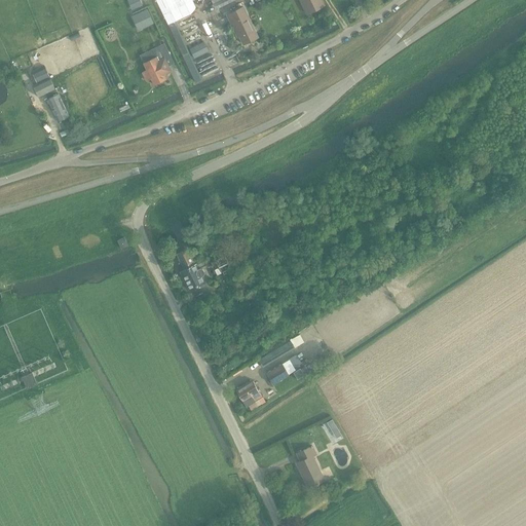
[(138,0),(128,0),(127,0),(132,10),(141,6),(138,0)]
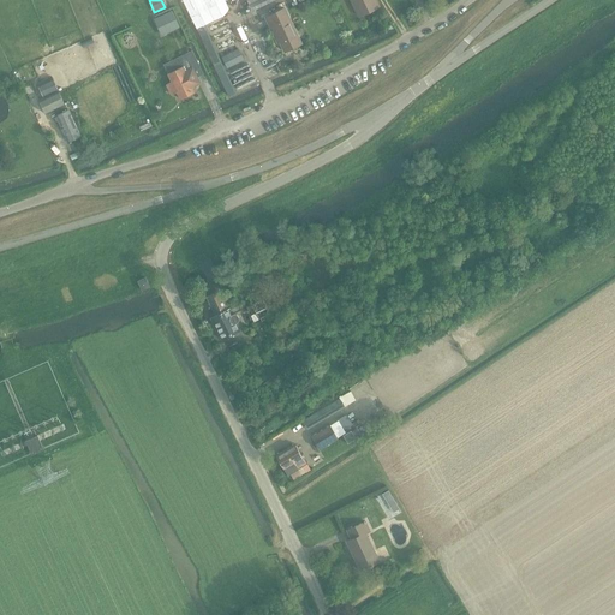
[(245,0),(251,11),(273,0),(181,0),(191,18),(196,29),(197,29),(228,96),(237,93),(206,25),(222,17),(228,10),(225,1),(226,0),(245,0)]
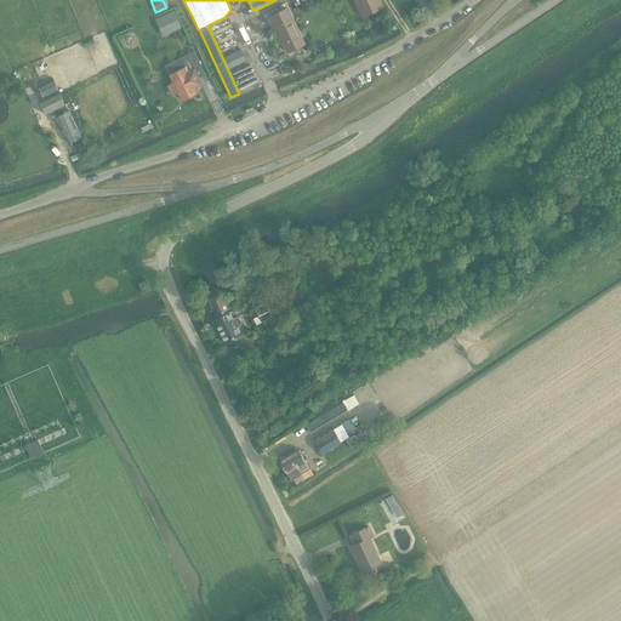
[(353,0),(362,17),(382,6),(379,0),(353,0)]
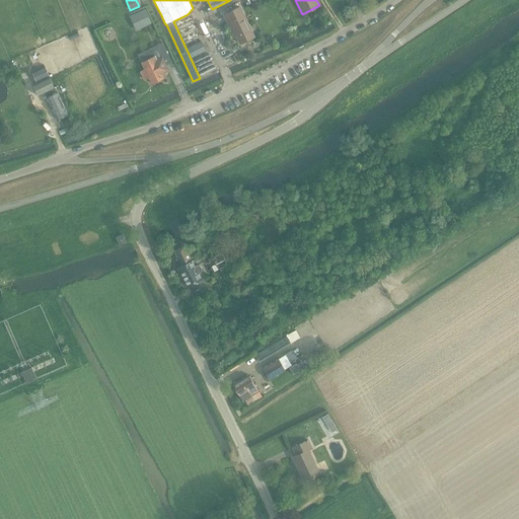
[(233,30),(239,44),(252,36),(238,7),(223,15),(231,31),(233,30)]
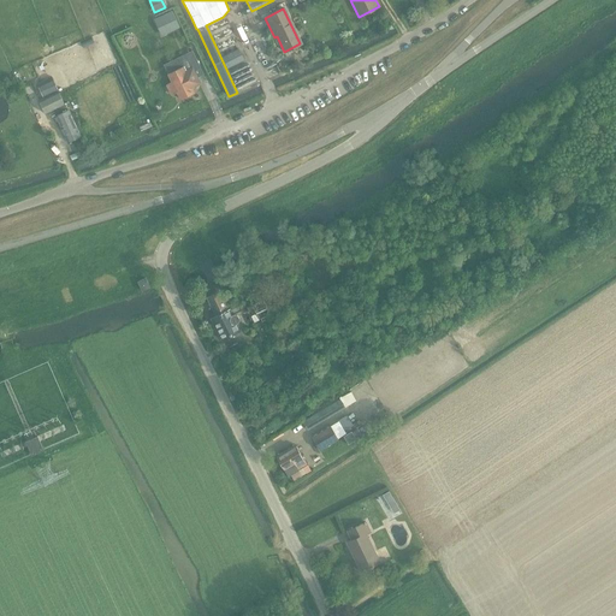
[(172,13),(154,22),(161,36),(167,33),(165,29),(176,23),(172,13)]
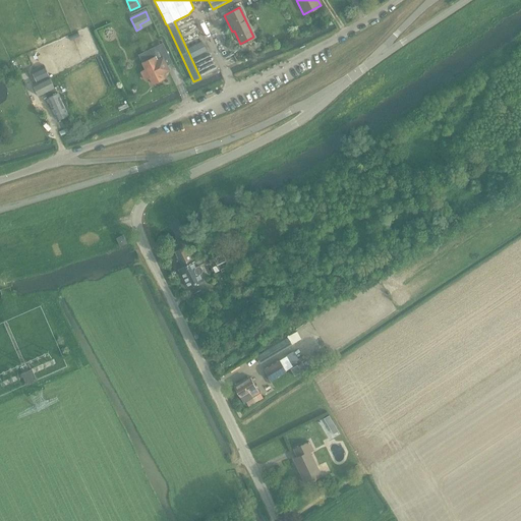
[(207,51),(201,41),(187,49),(192,58),(207,51)]
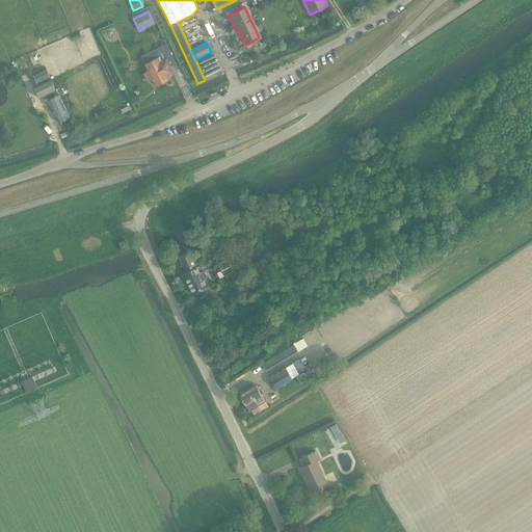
[(149,72),(144,74),(149,82),(153,80),(156,86),(168,80),(167,77),(173,74),(165,59),(159,62),(158,58),(145,64),(149,72)]
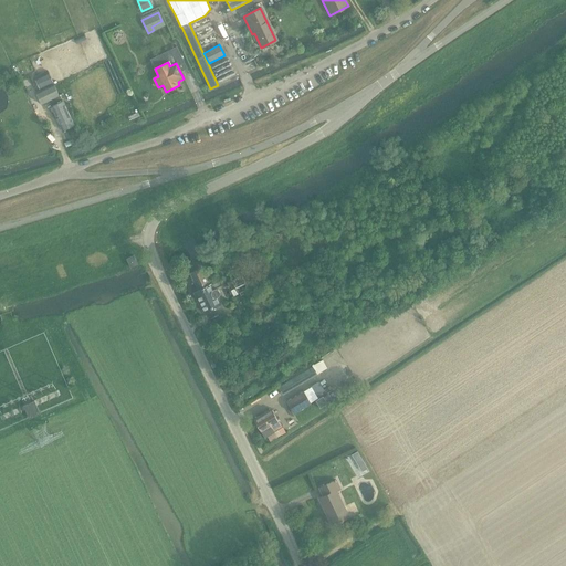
[(46,72),(35,77),(42,92),(35,94),(41,105),(54,100),(58,105),(51,108),(62,132),(75,125),(63,102),(63,103),(60,96),(59,96),(53,86),(54,85),(46,72)]
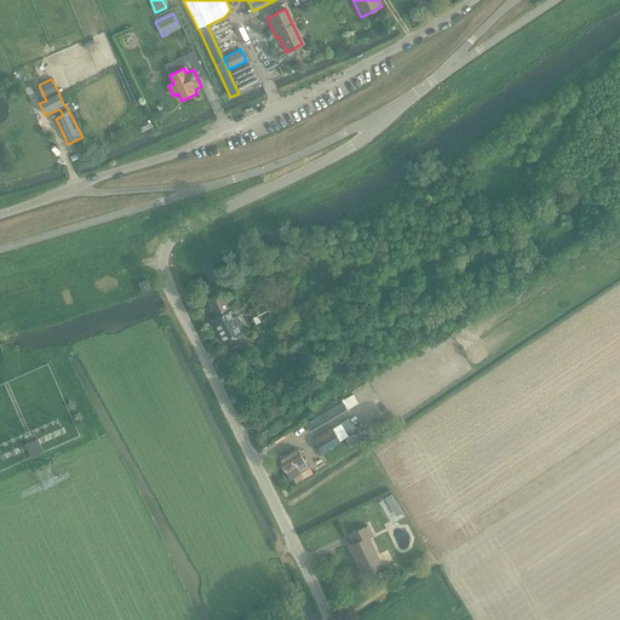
[(138,283),(143,293),(150,290),(147,280),(138,283)]
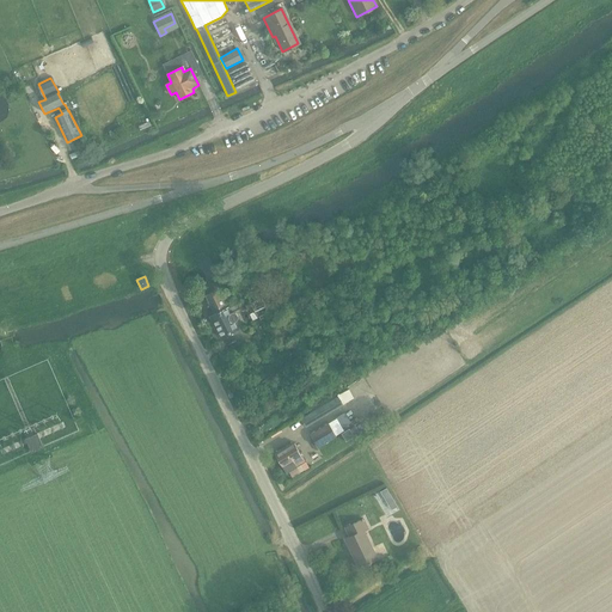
[(233,312),(231,313),(230,314),(218,289),(204,295),(214,314),(208,317),(219,338),(237,330),(233,322),(236,322),(237,320),(238,318),(238,316),(238,314),(236,313),(233,312)]
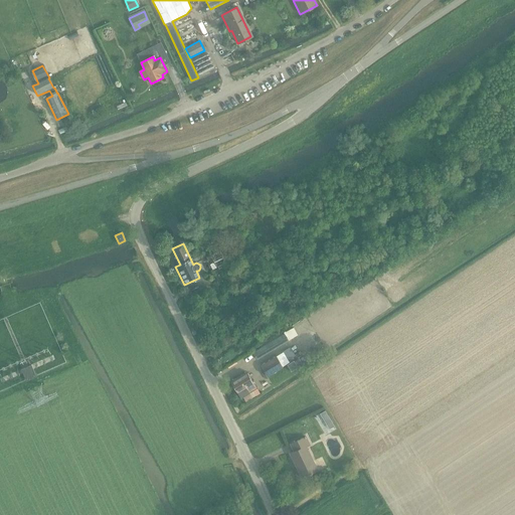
[(236,246),(227,251),(230,259),(239,253),(236,246)]
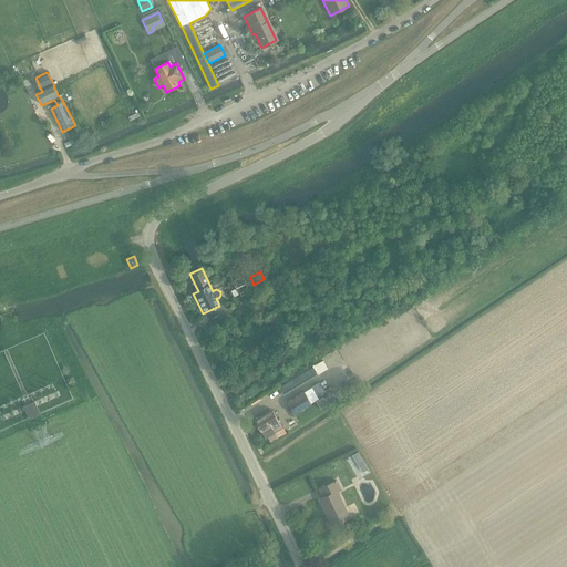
[(245,319),(249,331),(254,329),(254,328),(264,323),(259,312),(245,319)]
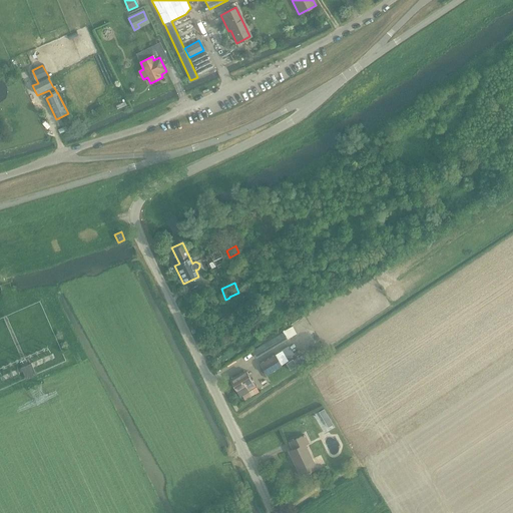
[(245,304),(260,296),(252,285),(238,293),(245,304)]
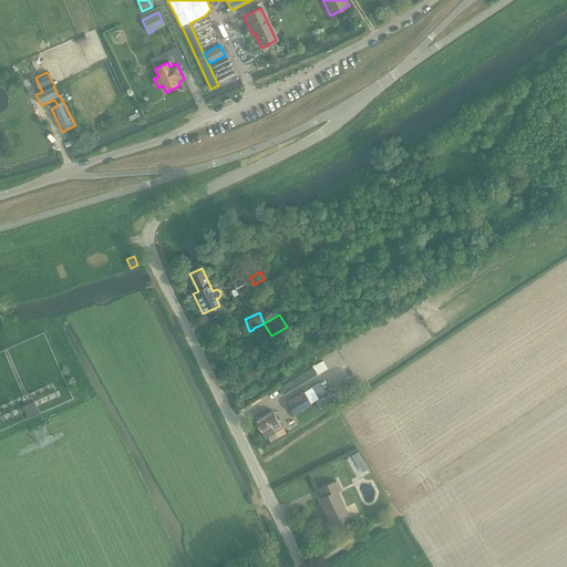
[(281,394),(300,383),(297,378),(278,389),(281,394)]
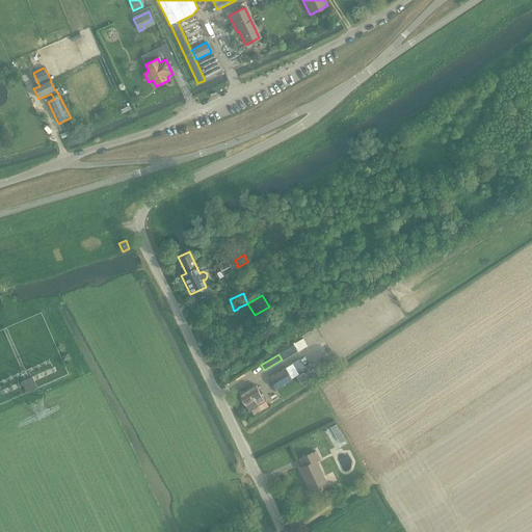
[(300,360),(292,365),(297,373),(306,368),(300,360)]
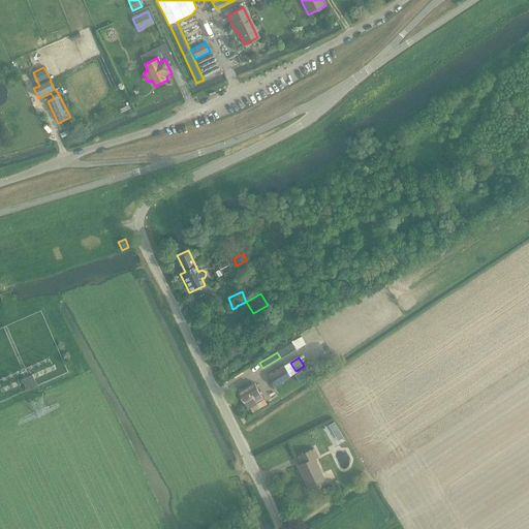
[(268,376),(274,387),(289,378),(283,367),(268,376)]
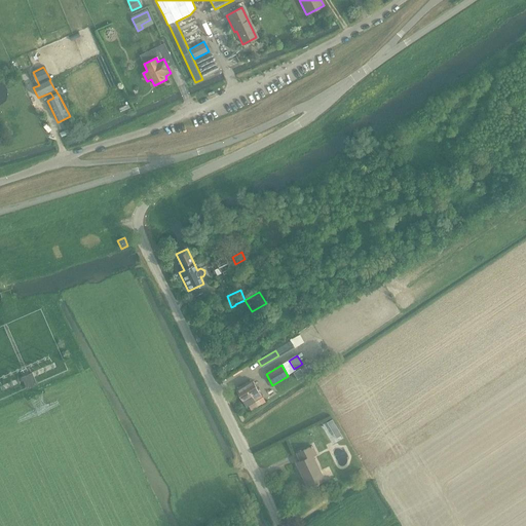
[(22,377),(27,388),(37,384),(32,373),(22,377)]
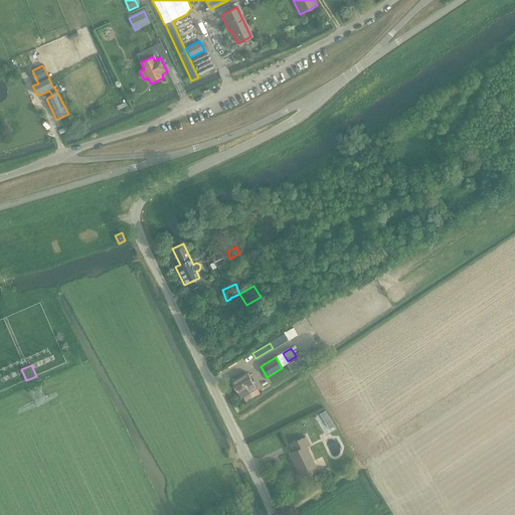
[(237,392),(241,397),(256,388),(246,372),(230,381),(237,392)]
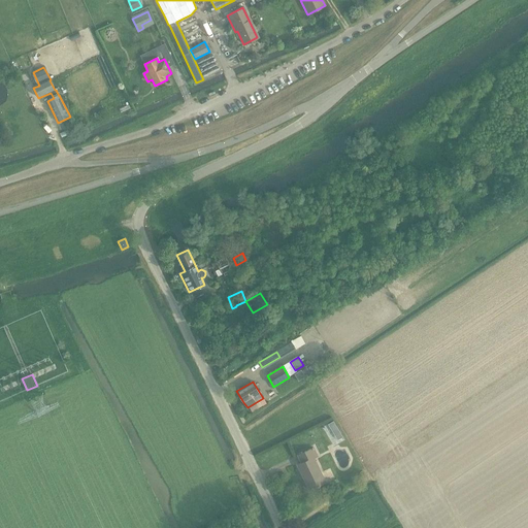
[(333,421),(328,424),(331,430),(336,426),(333,421)]
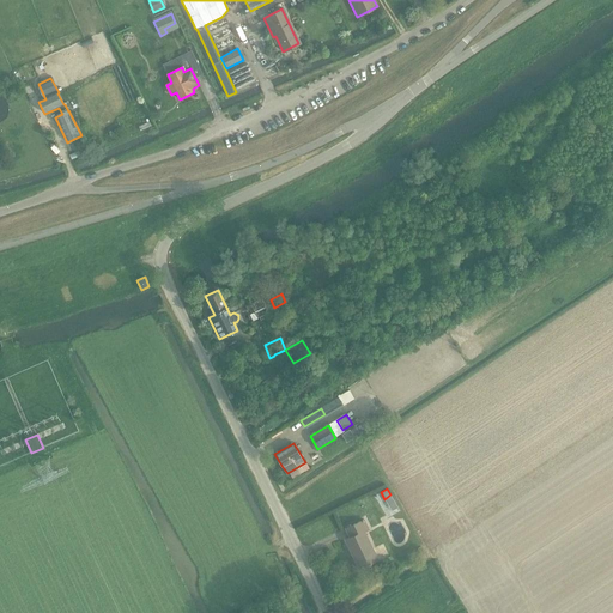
[(345,540),(359,569),(377,560),(364,532),(369,529),(364,520),(345,529),(350,538),(345,540)]
